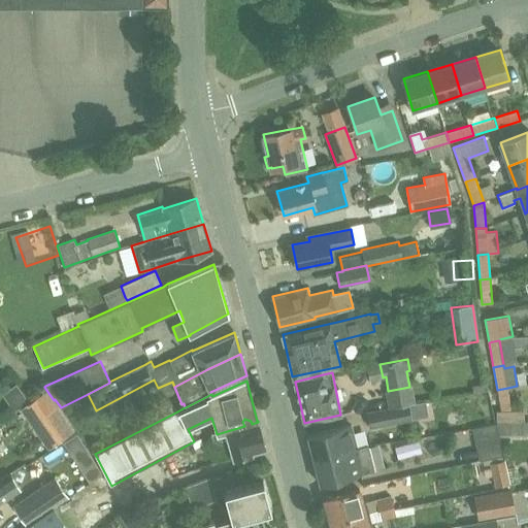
[(388,391),(386,392),(388,406),(416,401),(413,387),(409,387),(388,391)]
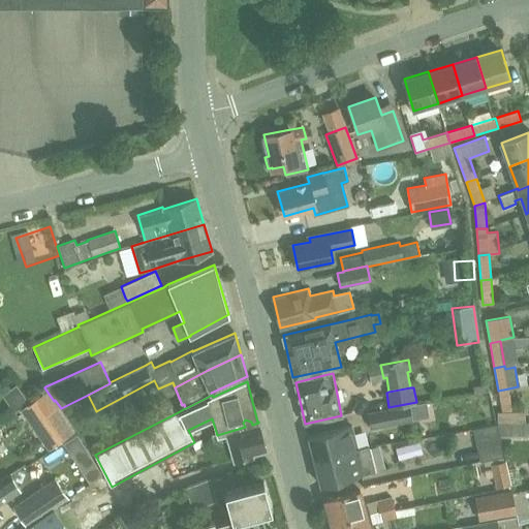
[(497,423),(497,424),(525,423),(525,422),(524,411),(512,412),(508,389),(498,391),(502,414),(497,414),(497,423)]
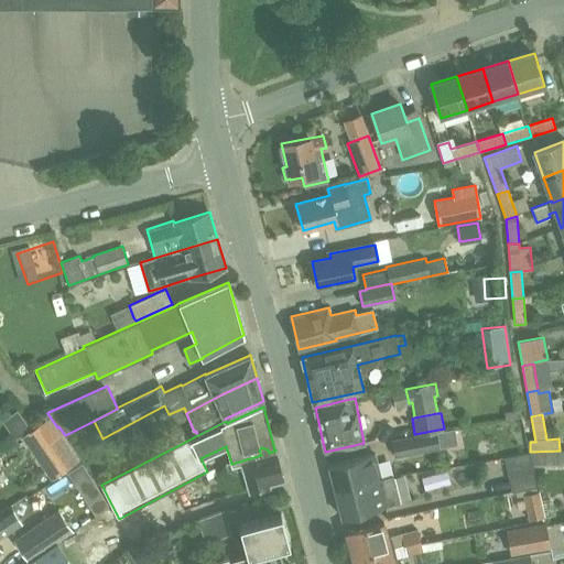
[(190,438),(182,425),(170,432),(176,445),(190,438)]
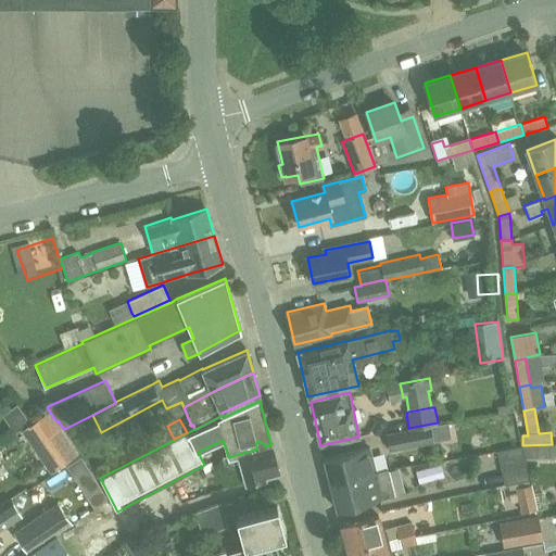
[(390,451),(434,442),(431,427),(387,436),(390,451)]
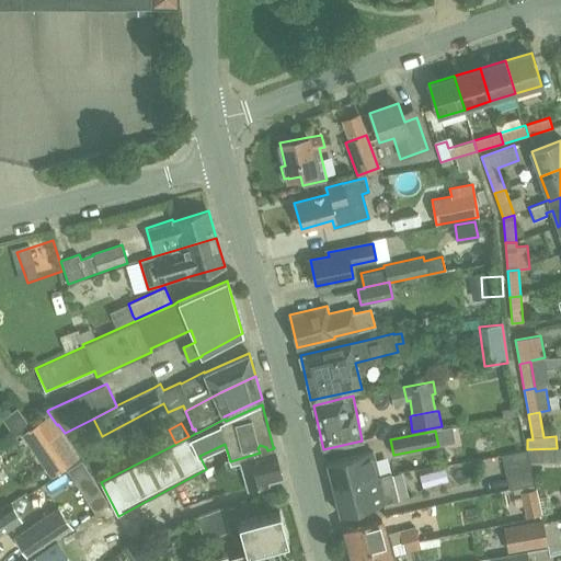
[(34,450),(50,474),(77,456),(60,432),(34,450)]
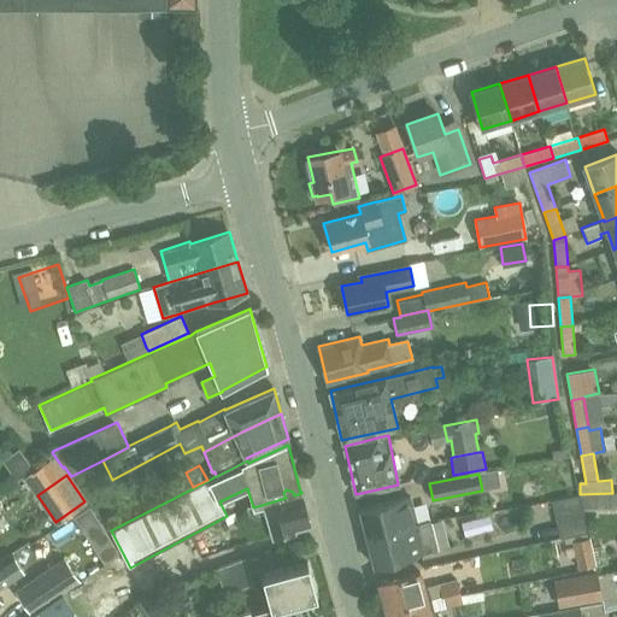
[(294,527),(310,523),(301,493),(294,495),(293,492),(286,489),(283,493),(286,498),(253,507),(248,509),(250,517),(263,524),(269,523),(272,535),(295,529),(294,527)]
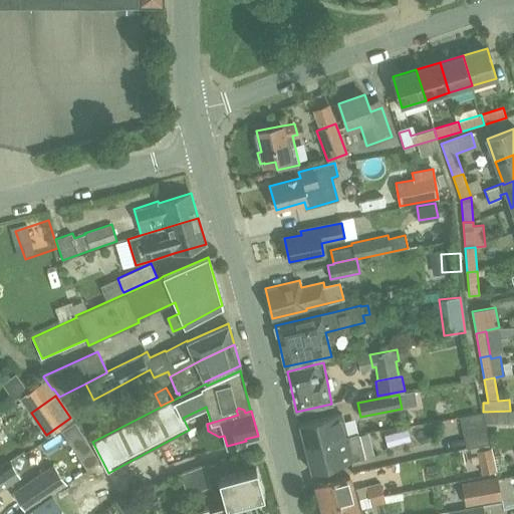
[(510,411),(483,412),(486,425),(513,423),(513,410),(510,410),(510,411)]
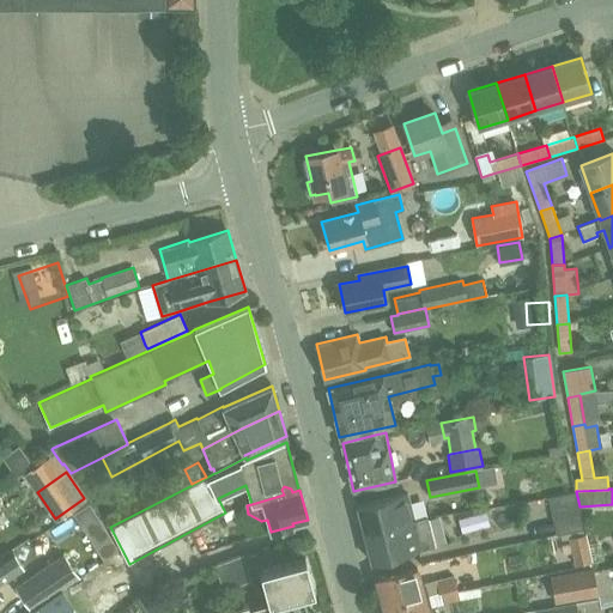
[(414,522),(414,521),(407,493),(358,505),(365,534),(414,522)]
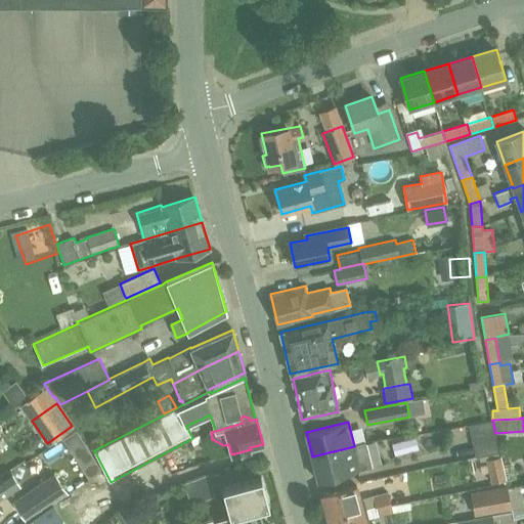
[(476,459),(498,453),(492,422),(469,426),(476,459)]
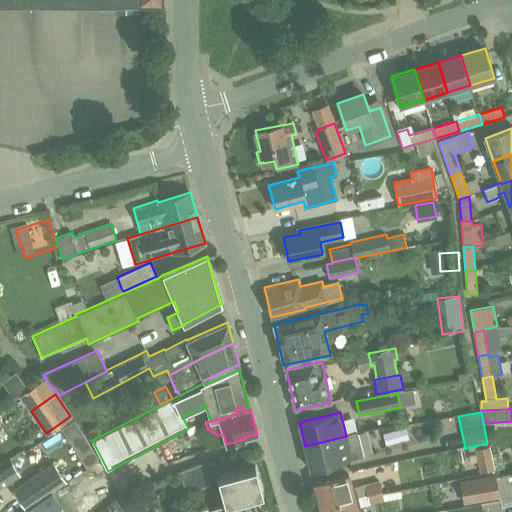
[(346,436),(305,446),(311,470),(364,457),(358,432),(346,435),(346,436)]
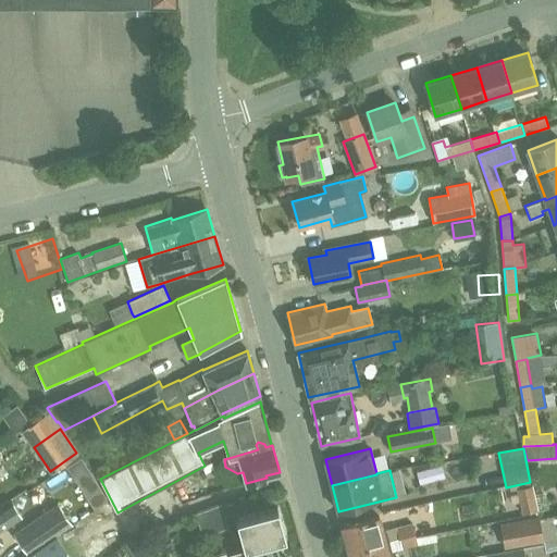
[(537,511),(534,494),(532,484),(517,489),(522,515),(537,511)]
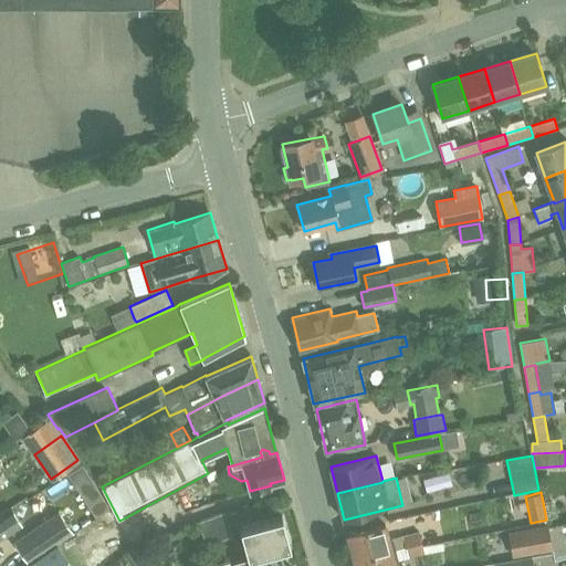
[(11,507),(0,514),(0,554),(3,551),(0,547),(0,540),(23,525),(12,506),(11,506),(11,507)]
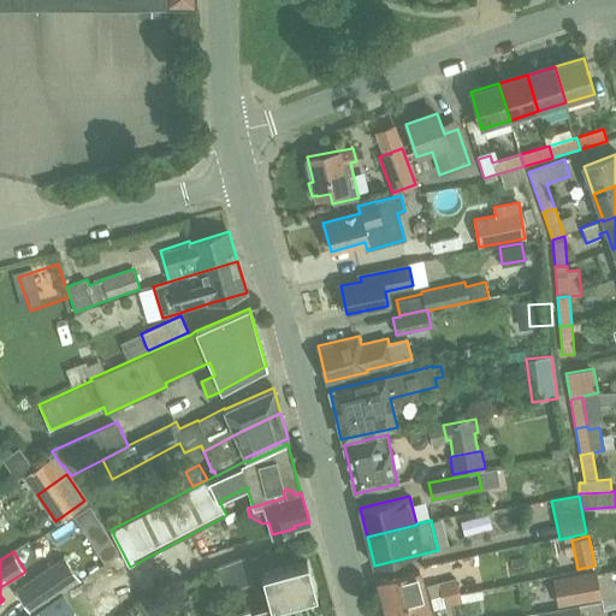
[(15,587),(31,615),(71,586),(81,580),(64,555),(15,587)]
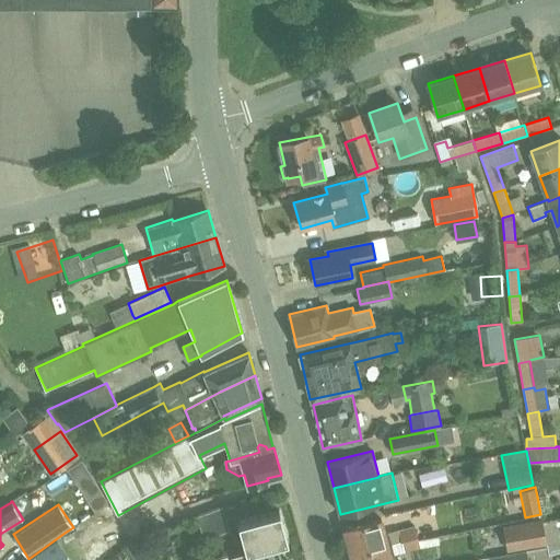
[(202,537),(229,529),(222,506),(197,515),(202,537)]
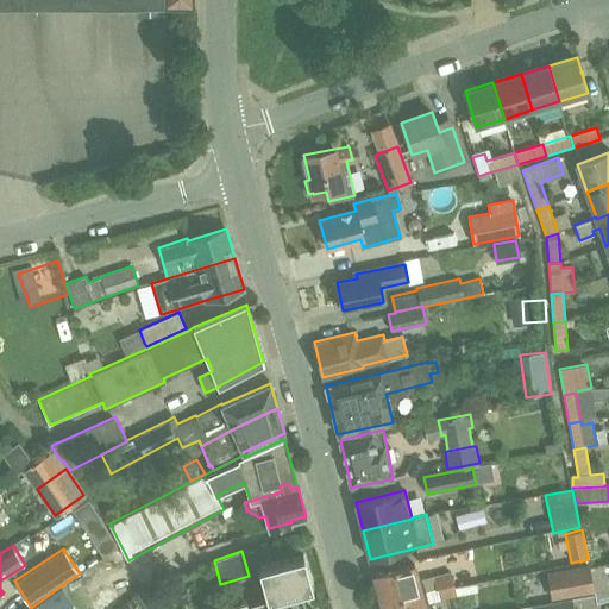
[(306,608),(301,590),(313,588),(303,554),(258,567),(267,597),(248,603),(246,600),(213,608),(306,608)]
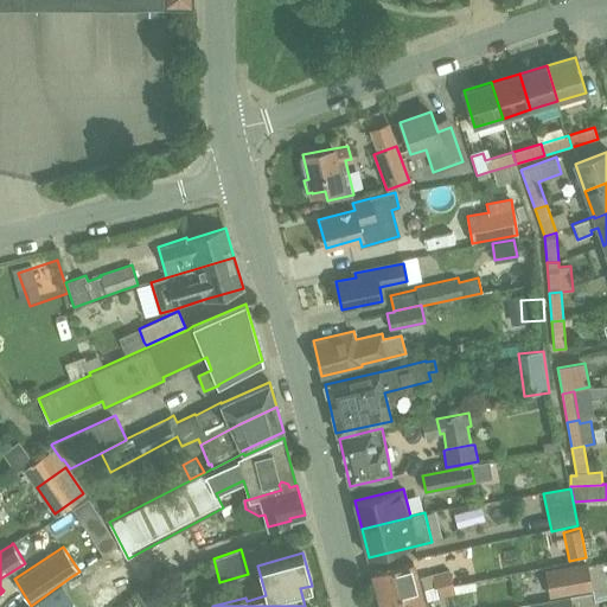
[(413,562),(372,574),(379,600),(420,589),(417,577),(413,562)]
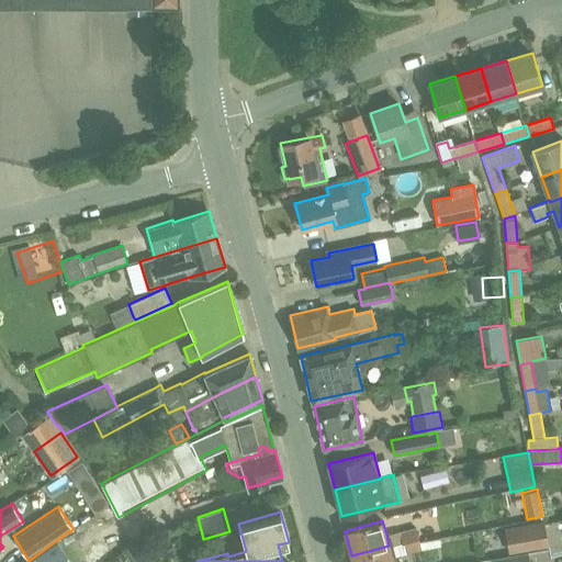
[(543,520),(524,524),(528,549),(548,546),(543,520)]
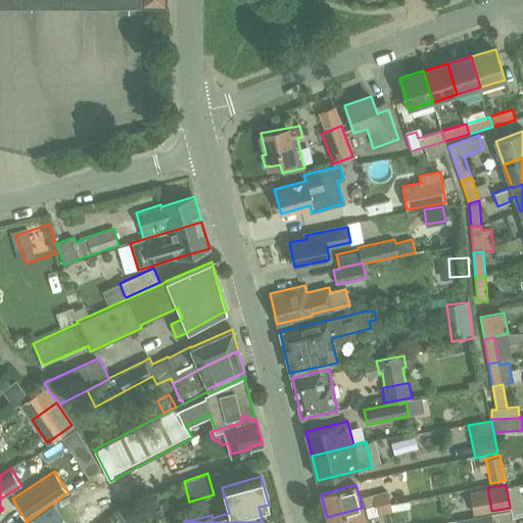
[(512,510),(513,518),(522,515),(522,506),(519,488),(508,490),(512,510)]
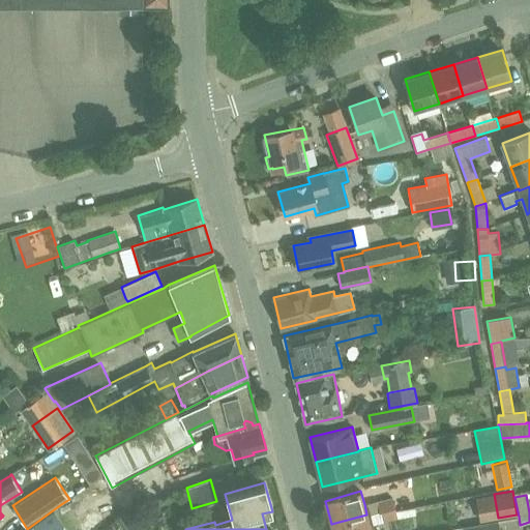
[(377,501),(376,501),(379,512),(395,508),(392,497),(377,501)]
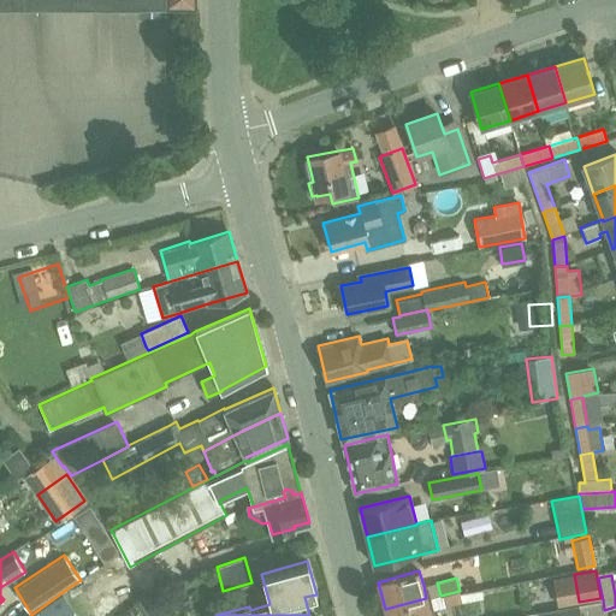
[(426,598),(385,609),(386,615),(431,615),(430,609),(444,606),(462,602),(460,591),(440,596),(426,598)]
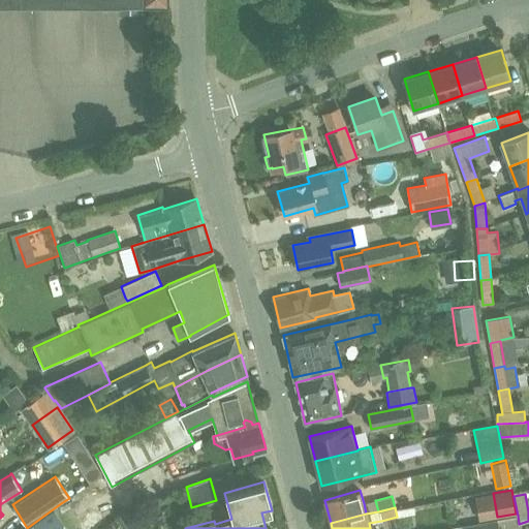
[(66,528),(54,509),(23,528),(66,528)]
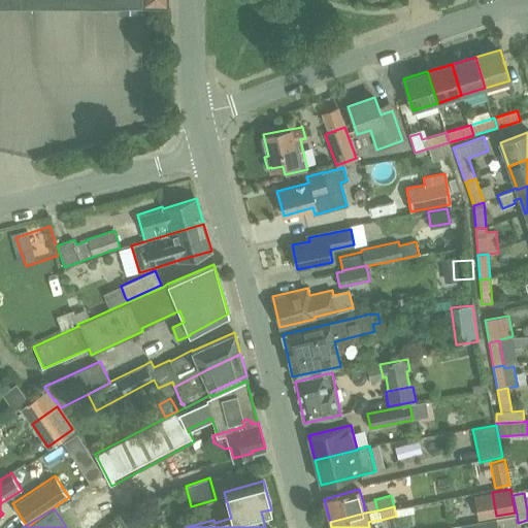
[(512,524),(518,523),(517,515),(516,515),(496,519),(459,525),(460,527),(453,527),(497,527),(497,524),(510,522),(512,524)]
